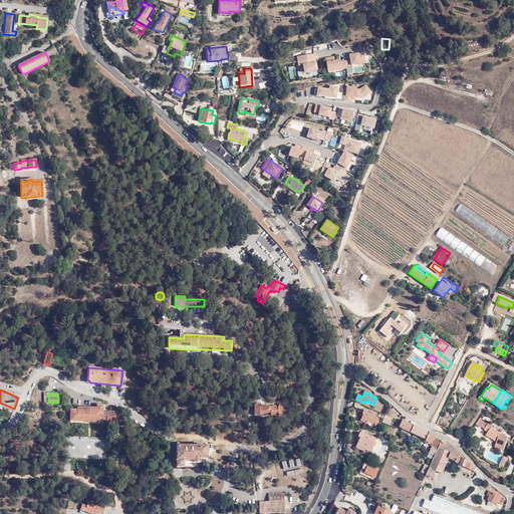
[(106,420),(116,421),(116,411),(103,411),(103,406),(97,405),(97,409),(77,408),(77,410),(71,410),(70,420),(88,420),(89,411),(95,411),(95,420),(102,421),(102,420),(106,420)]
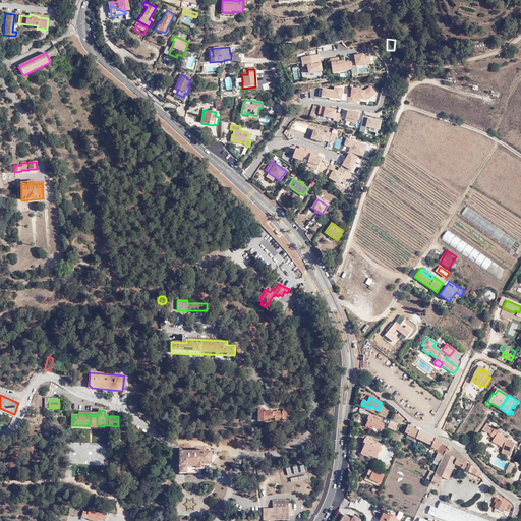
[(287,421),(287,410),(283,410),(283,412),(280,412),(280,411),(277,411),(277,412),(269,412),(269,411),(266,411),(266,412),(263,412),(262,410),(258,410),(258,420),(263,421),(263,420),(271,420),(271,418),(275,417),(275,420),(282,420),(282,421),(287,421)]
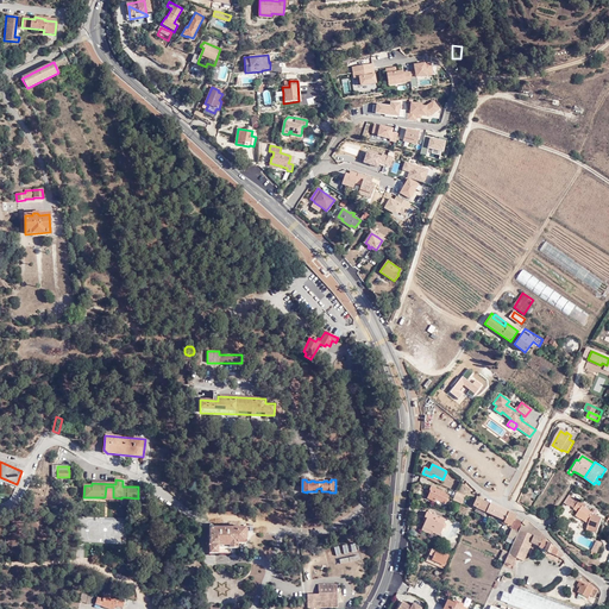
[(476,491),(465,479),(463,482),(462,483),(468,489),(469,489),(472,493),(473,491),(475,493),(476,491)]
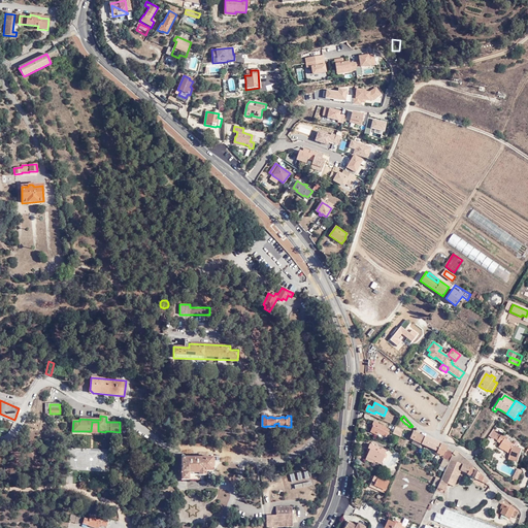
[(92,422),(91,431),(91,433),(105,433),(105,432),(98,431),(98,422),(92,422)]
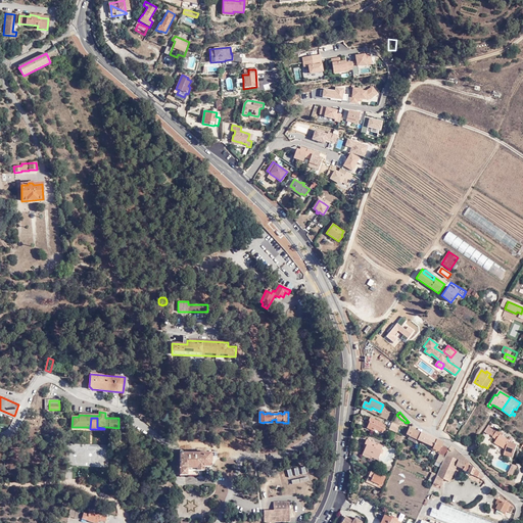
[(370,418),(369,422),(370,422),(369,424),(368,427),(374,429),(382,432),(385,426),(381,425),(382,423),(370,418)]
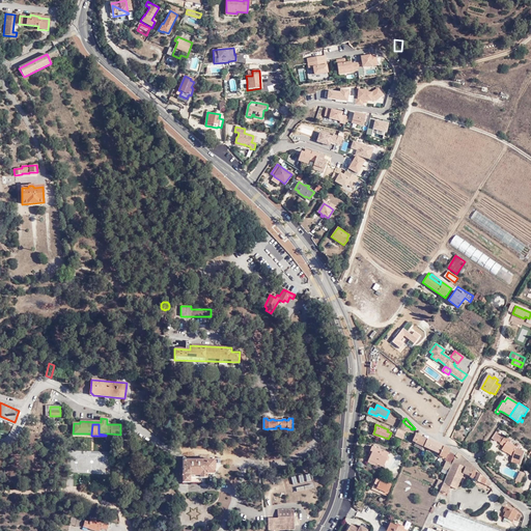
[(404,432),(397,429),(395,436),(402,439),(404,432)]
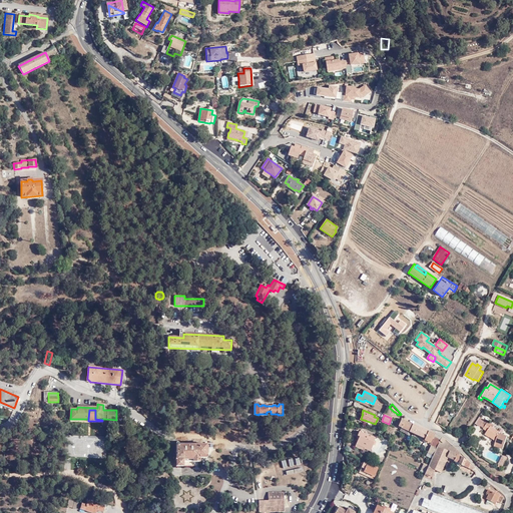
[(404,418),(403,418),(402,418),(398,426),(409,431),(412,424),(403,420),(404,418)]
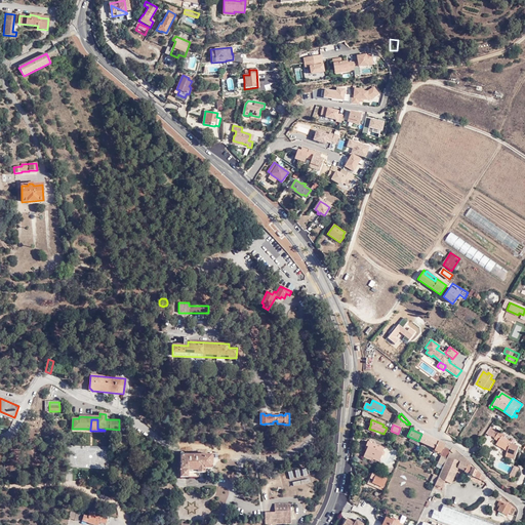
[(499,448),(500,447),(501,445),(508,449),(507,451),(506,456),(514,459),(518,447),(510,444),(511,443),(503,438),(505,436),(498,432),(498,433),(494,431),(491,437),(494,439),(497,442),(495,445),(499,448)]
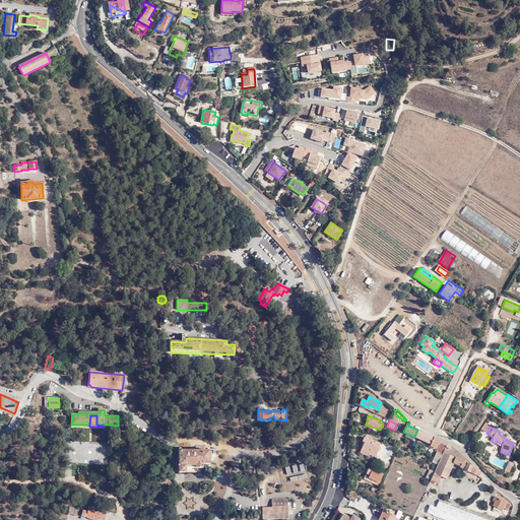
[(441,440),(417,430),(414,437),(431,444),(430,446),(437,448),(441,440)]
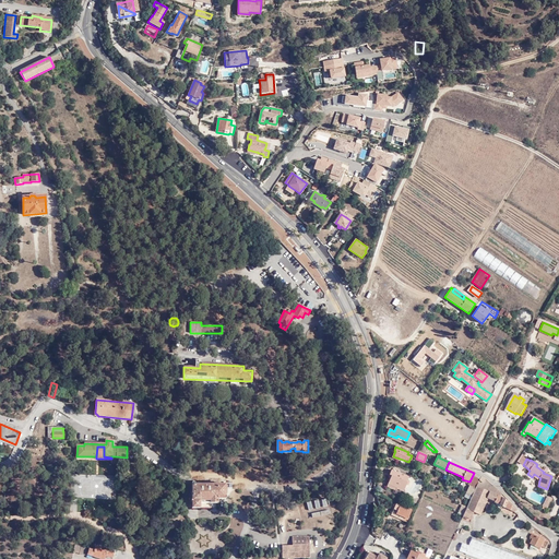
[(392,471),(390,475),(392,476),(391,478),(389,484),(390,485),(389,488),(396,490),(396,488),(403,491),(406,484),(408,485),(409,482),(407,480),(408,477),(400,474),(396,473),(397,471),(394,470),(393,470),(392,471)]
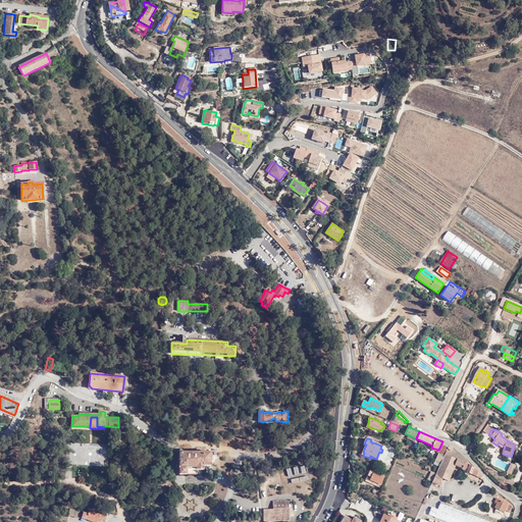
[(450,445),(442,441),(438,450),(438,454),(444,457),(450,445)]
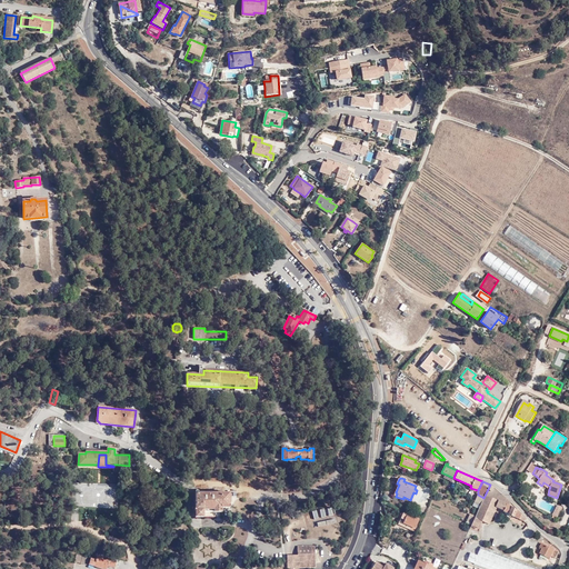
[(501,496),(490,485),(483,498),(481,505),(480,506),(478,511),(471,525),(479,528),(482,521),(489,523),(497,506),(499,507),(498,508),(503,510),(503,512),(525,521),(526,519),(521,515),(511,507),(509,506),(510,502),(506,498),(502,495),(501,496)]
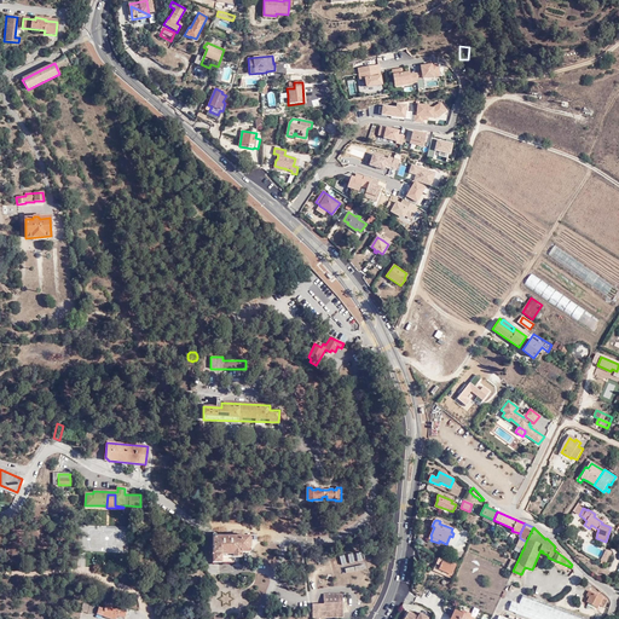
[(111,533),(100,532),(99,551),(126,553),(127,534),(120,533),(119,543),(111,543),(111,533)]
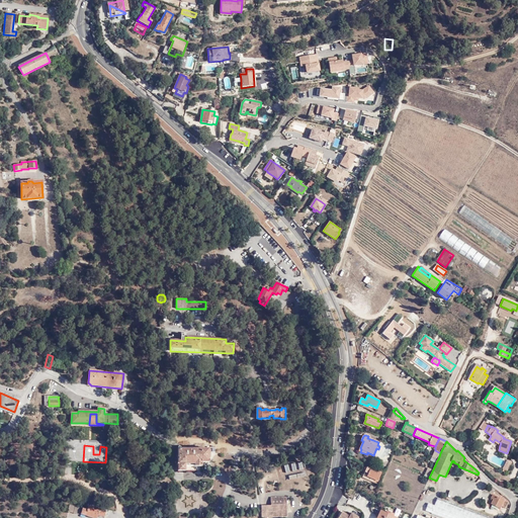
[(311,453),(313,453),(314,453),(315,451),(315,450),(315,448),(314,447),(314,446),(313,446),(311,445),(309,446),(308,446),(307,448),(307,450),(307,451),(308,452),(309,453),(311,453)]
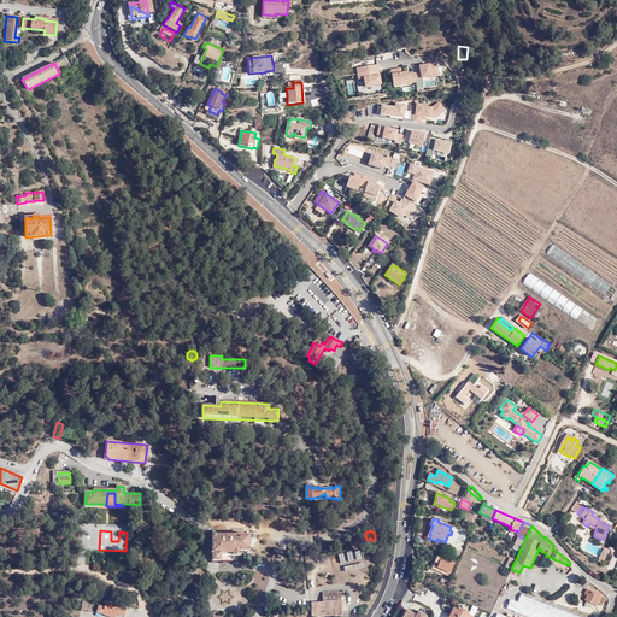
[(248,551),(248,546),(248,535),(212,535),(212,536),(210,536),(210,546),(212,546),(212,560),(233,560),(233,556),(240,556),(240,551),(248,551)]
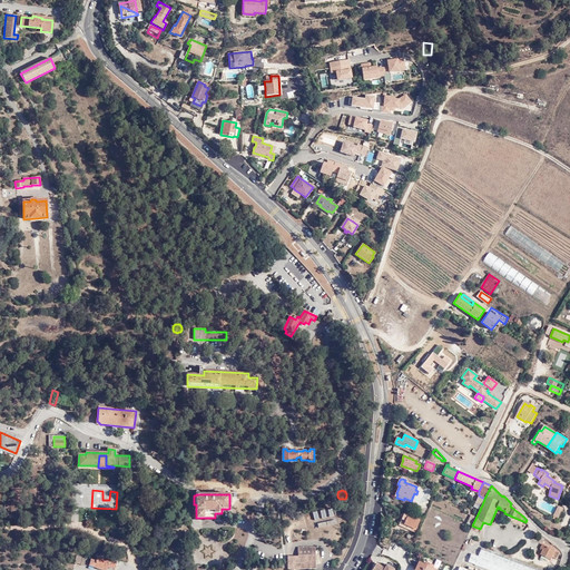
[(479,495),(475,502),(482,505),(484,499),(479,495)]
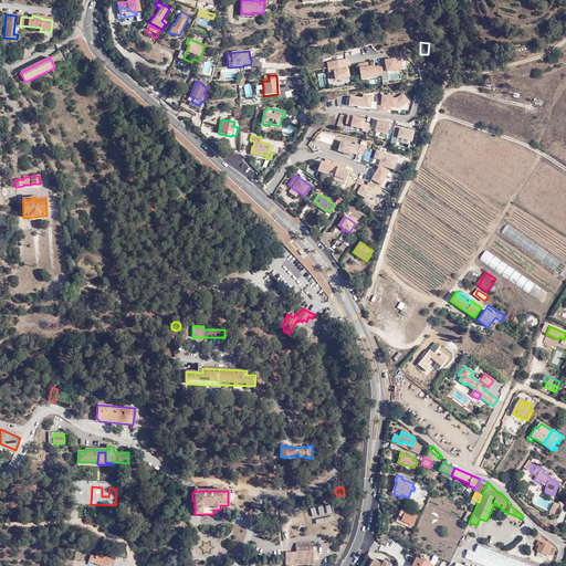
[(549,512),(553,514),(554,514),(558,505),(554,503),(549,512)]
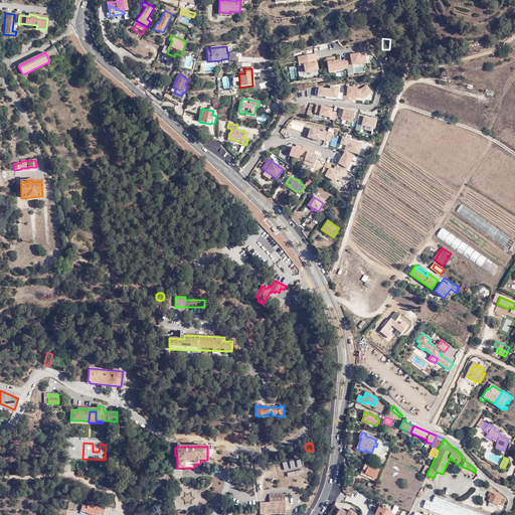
[(375,478),(379,470),(365,464),(361,472),(375,478)]
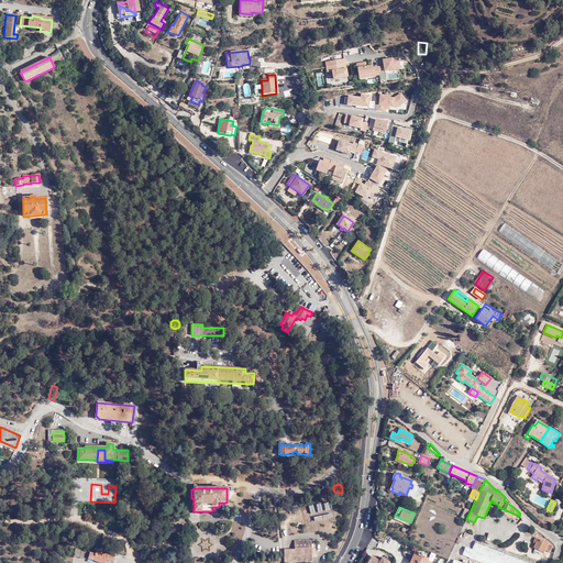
[(394,518),(409,526),(410,522),(395,516),(394,518)]
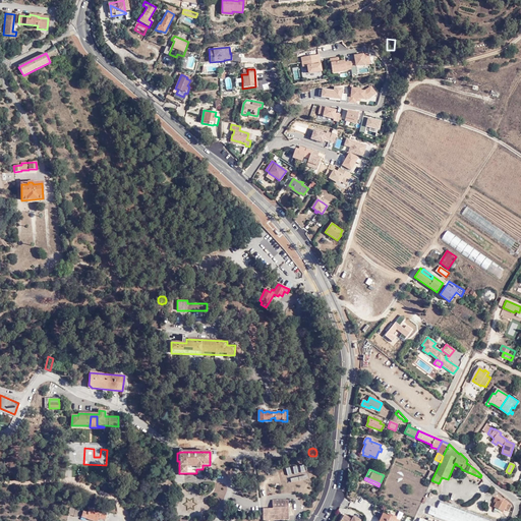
[(508,511),(511,505),(497,498),(495,501),(498,503),(495,507),(504,512),(505,510),(508,511)]
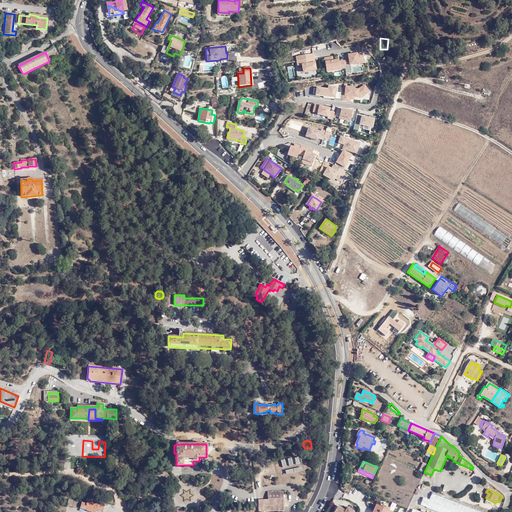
[(259,511),(284,510),(283,491),(268,492),(268,499),(259,500),(259,511)]
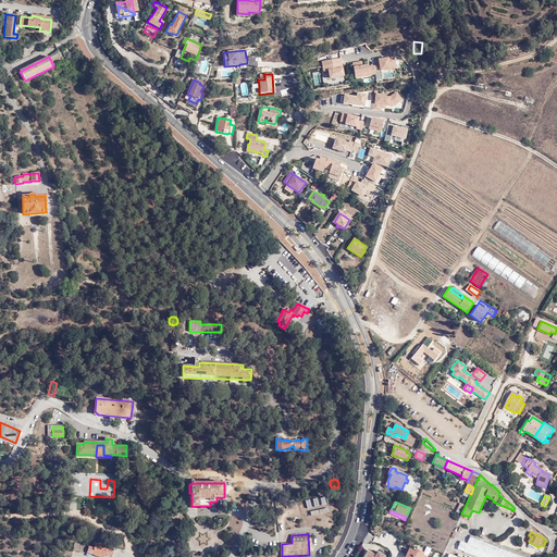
[(477,556),(530,556),(470,535),(467,543),(460,541),(457,549),(477,556)]
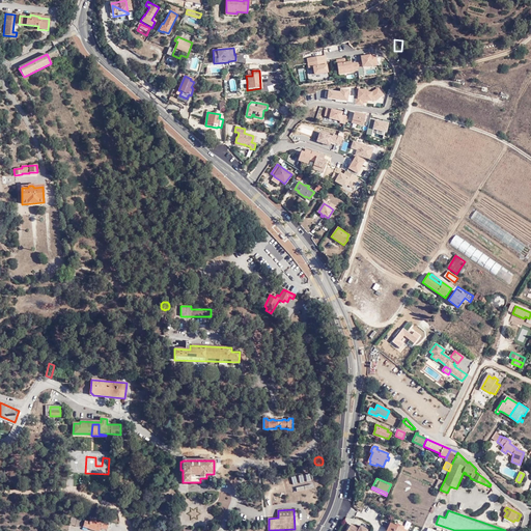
[(92,530),(96,530),(106,530),(107,529),(109,524),(90,519),(89,523),(85,522),(83,527),(92,530)]
